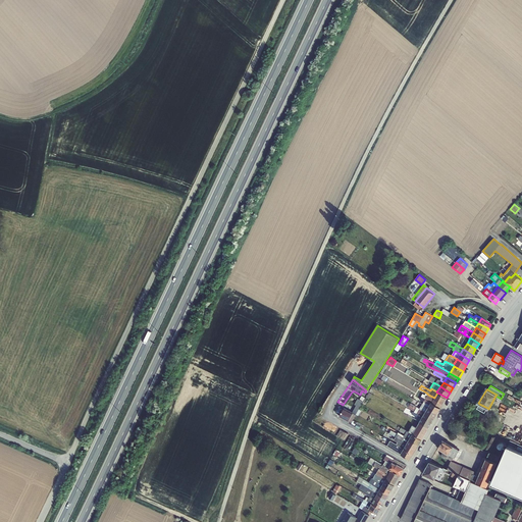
[(434,398),(444,403),(447,398),(437,393),(434,398)]
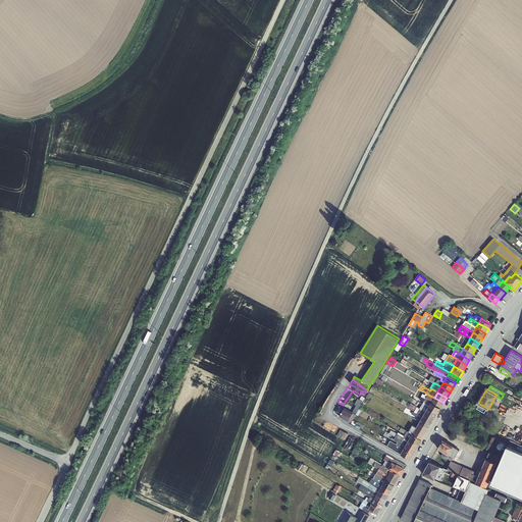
[(422,403),(428,407),(431,402),(425,399),(421,396),(419,399),(424,402),(422,403)]
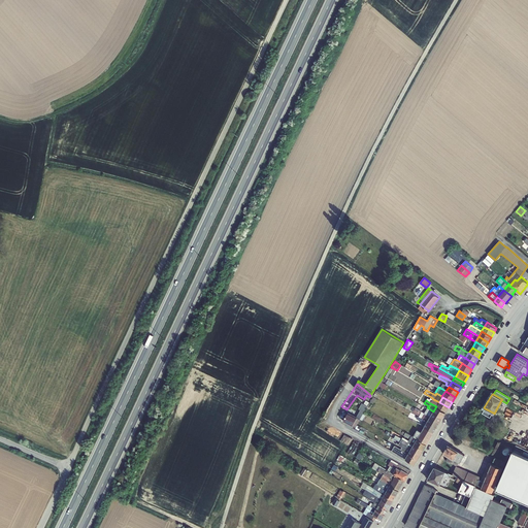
[(439,402),(436,406),(447,413),(449,407),(439,402)]
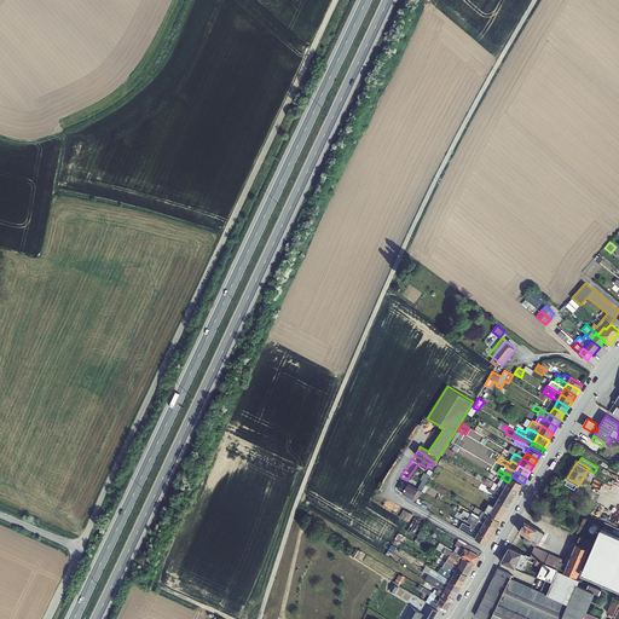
[(403,493),(414,499),(414,498),(417,501),(422,492),(422,491),(426,485),(431,476),(431,475),(427,474),(423,479),(423,480),(418,489),(408,484),(405,481),(399,491),(403,493)]
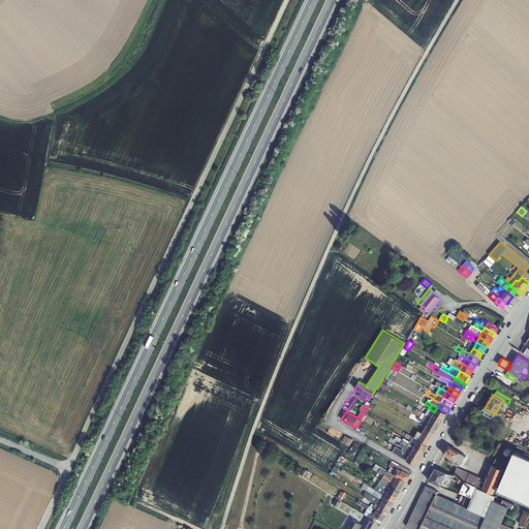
[(423,418),(428,423),(431,417),(425,413),(416,408),(415,407),(413,411),(414,411),(413,412),(421,416),(419,417),(423,418)]
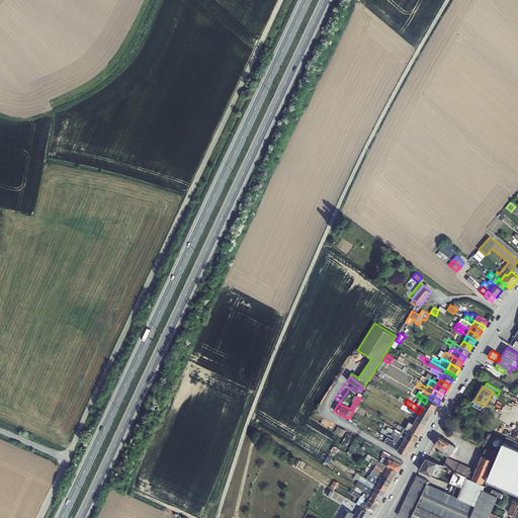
[(428,399),(425,404),(434,410),(438,405),(428,399)]
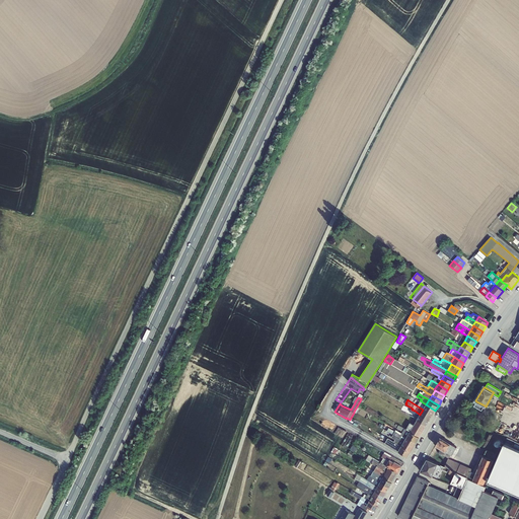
[(417,405),(423,410),(426,404),(420,400),(417,405)]
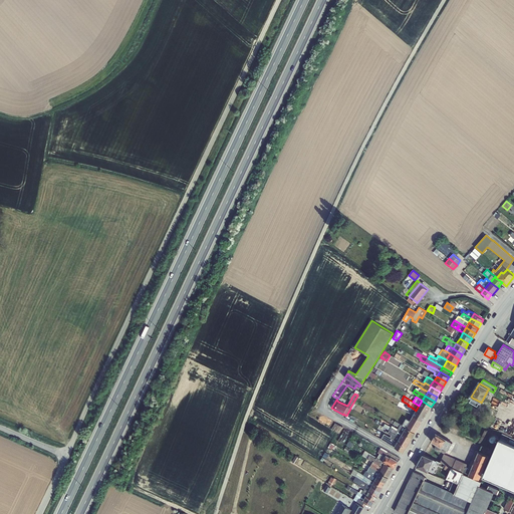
[(470,402),(477,407),(480,402),(472,398),(470,402)]
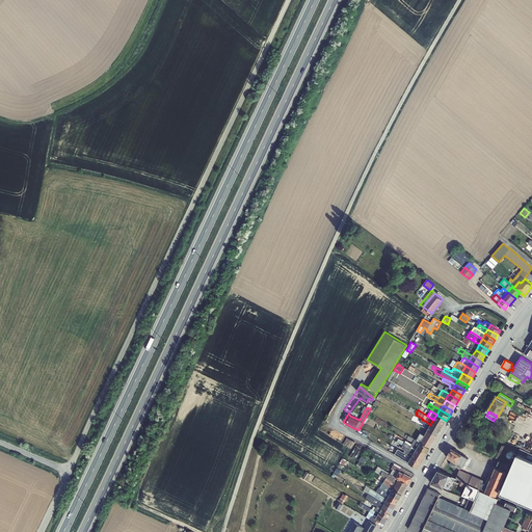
[(436,415),(433,420),(443,425),(446,421),(436,415)]
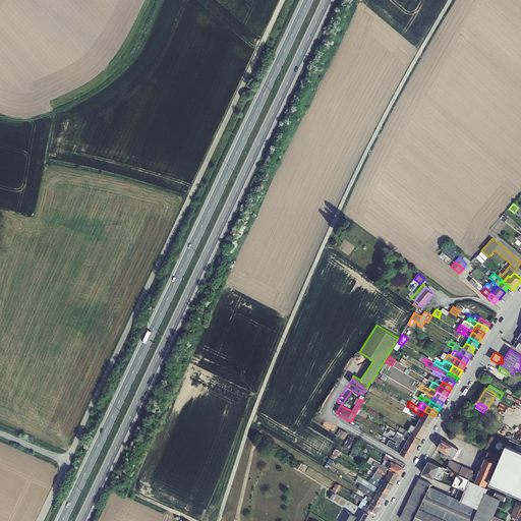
[(419,420),(421,416),(416,412),(413,411),(412,410),(410,409),(409,412),(411,412),(411,413),(416,416),(417,415),(418,415),(416,419),(419,420)]
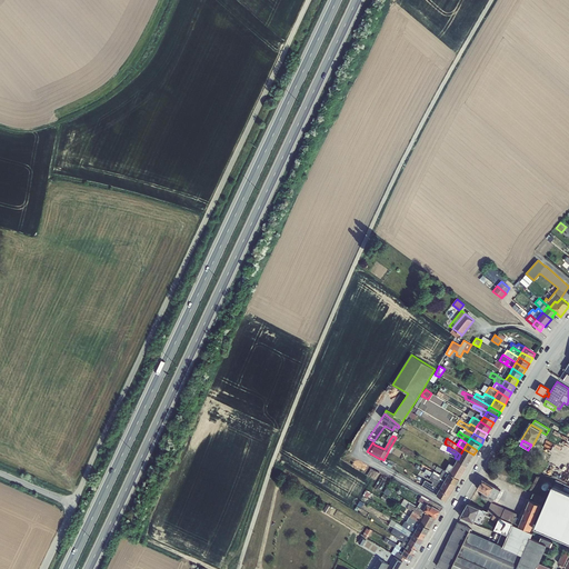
[(463,449),(460,455),(471,460),(473,455),(463,449)]
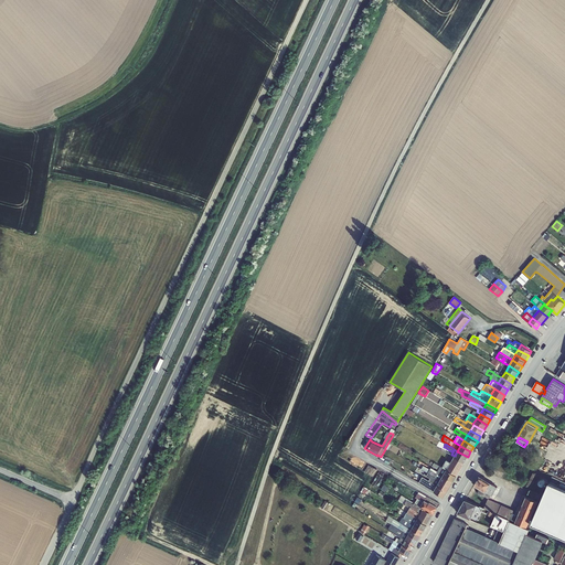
[(455,456),(465,462),(468,457),(457,451),(455,456)]
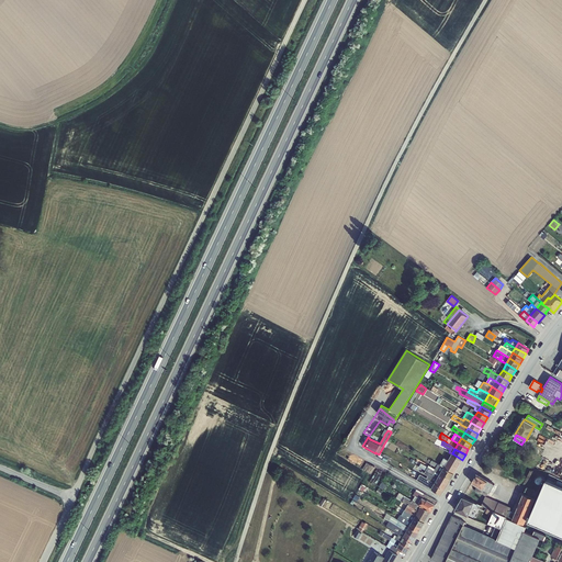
[(452,453),(449,460),(459,465),(462,460),(452,453)]
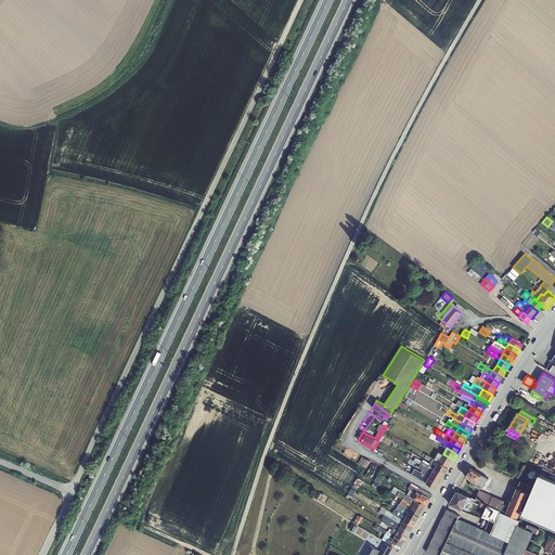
[(429,463),(436,466),(439,461),(435,459),(425,453),(424,455),(425,456),(425,457),(430,461),(429,463)]
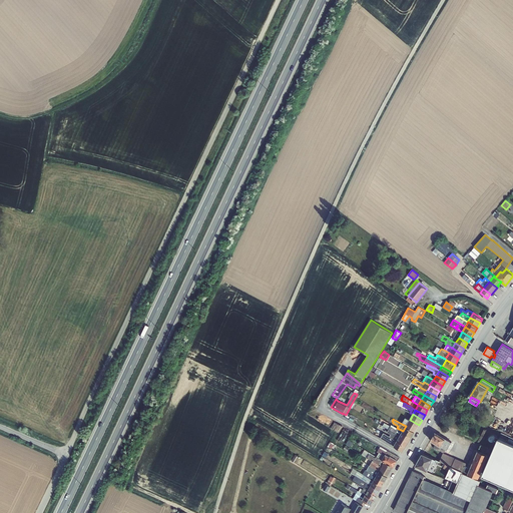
[(497,428),(499,421),(492,419),(490,426),(497,428)]
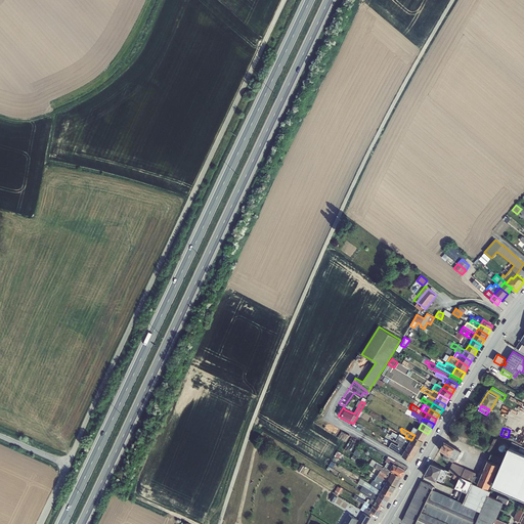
[(419,429),(415,435),(424,441),(428,434),(419,429)]
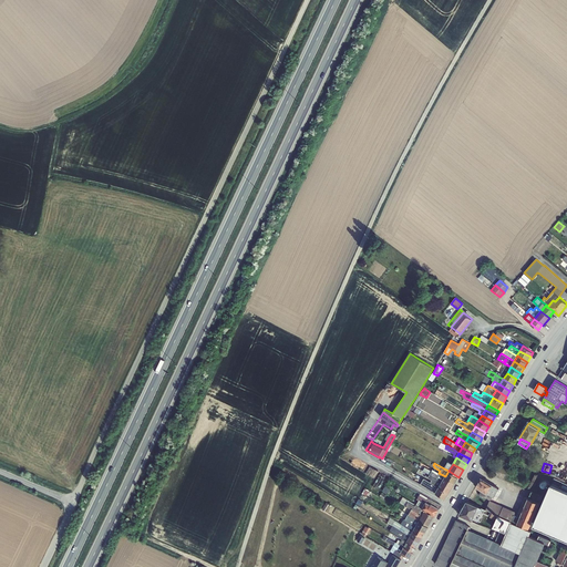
[(430,474),(442,482),(445,476),(439,473),(432,468),(431,471),(424,466),(422,471),(430,474)]
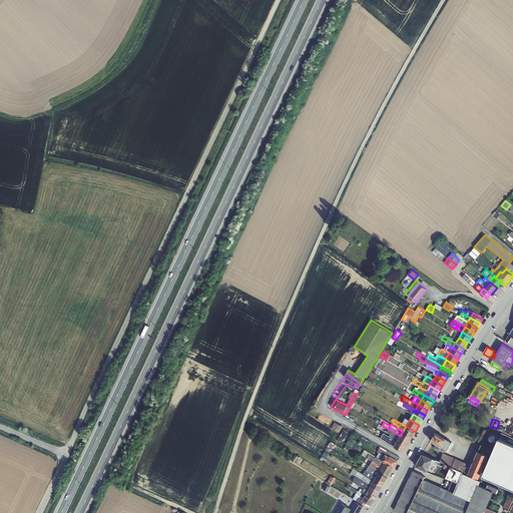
[(406,426),(403,431),(412,436),(415,432),(406,426)]
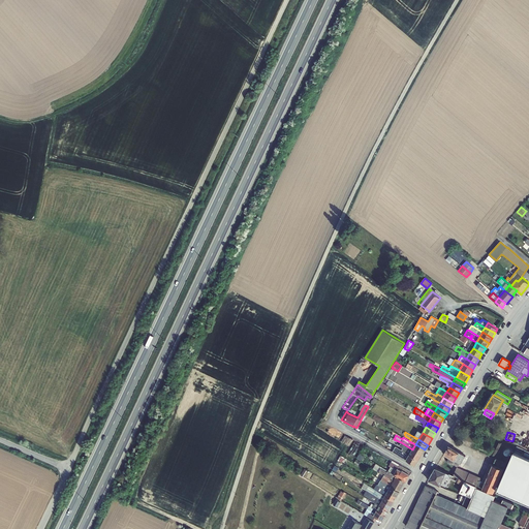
[(405,452),(409,454),(412,449),(401,442),(399,445),(406,449),(405,452)]
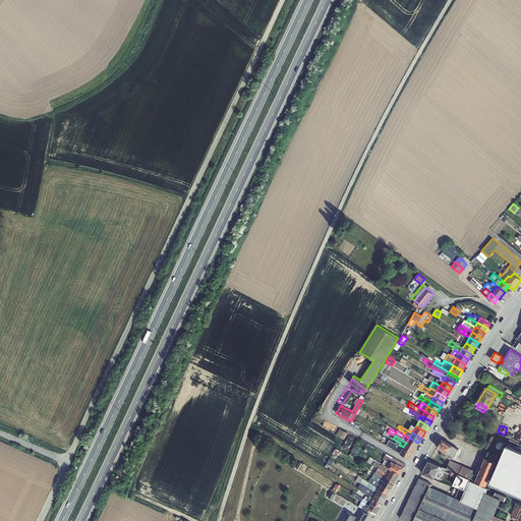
[(409,438),(406,443),(415,448),(418,443),(409,438)]
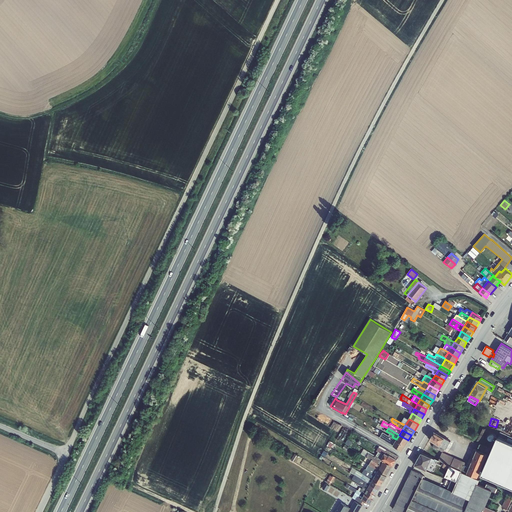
[(440,445),(445,437),(435,431),(433,434),(433,433),(430,439),(435,442),(440,445)]
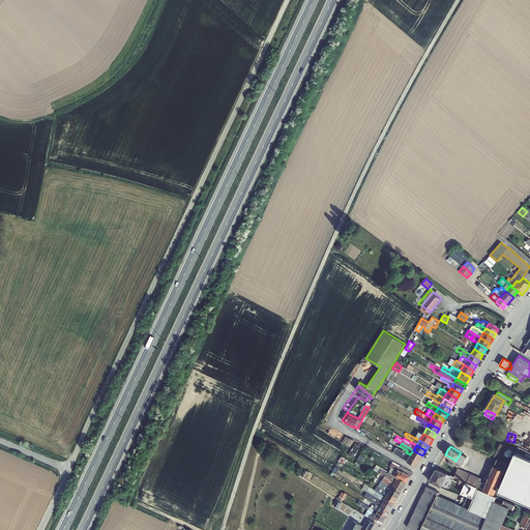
[(398,454),(407,461),(410,454),(406,452),(403,450),(396,447),(395,449),(396,449),(395,451),(396,452),(399,450),(400,451),(398,454)]
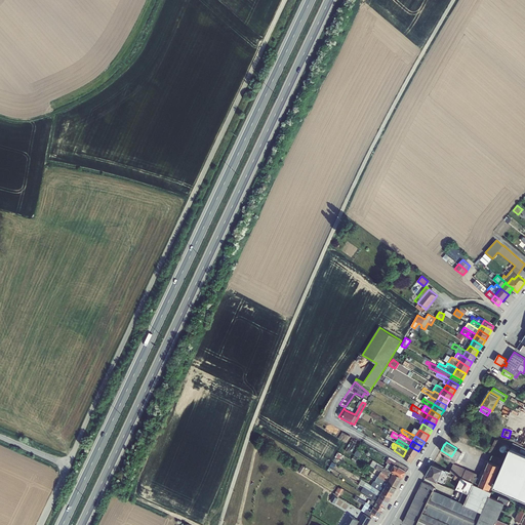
[(409,446),(406,450),(416,456),(418,451),(409,446)]
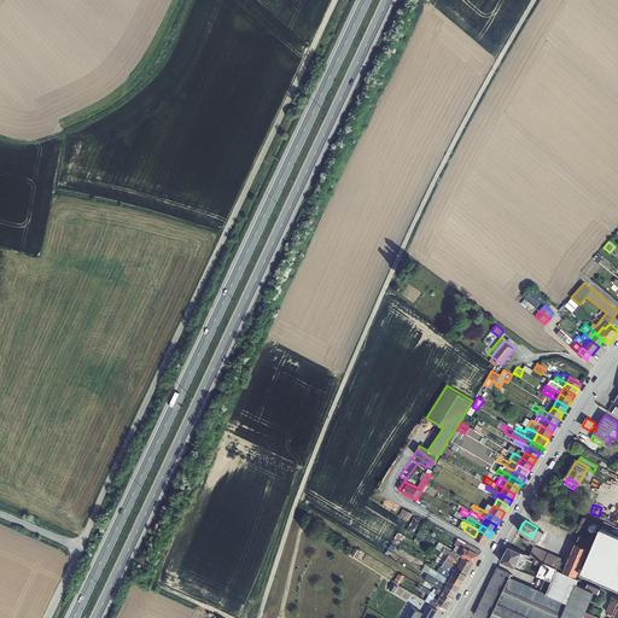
[(582,570),(617,584),(617,531),(601,525),(582,570)]
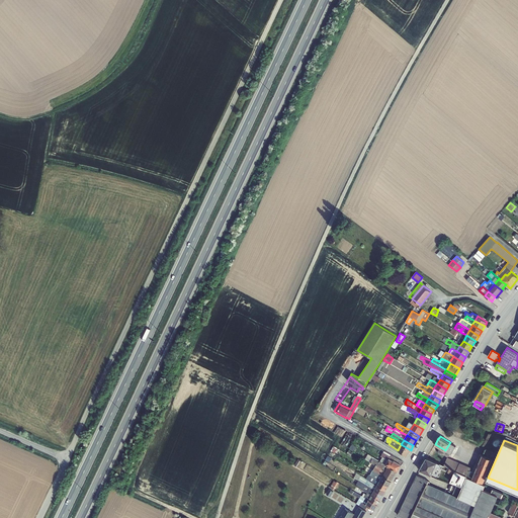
[(445,450),(440,447),(438,450),(439,453),(441,454),(444,454),(447,456),(449,455),(450,453),(450,454),(455,446),(450,442),(445,450)]
